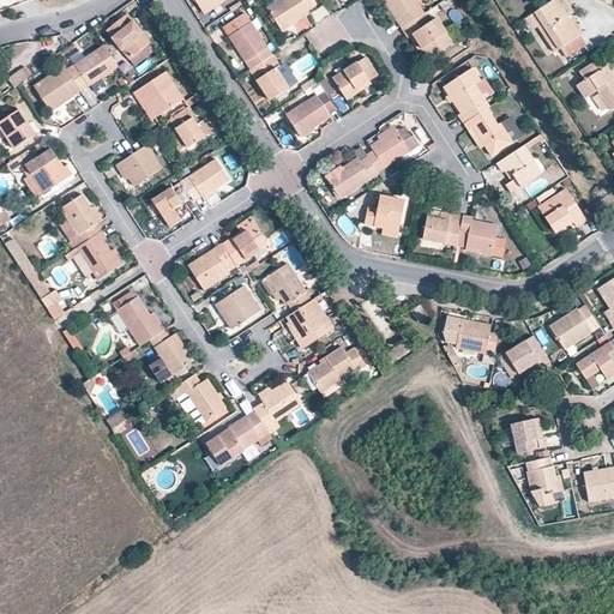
[(194,0),(205,14),(227,0),(194,0)]
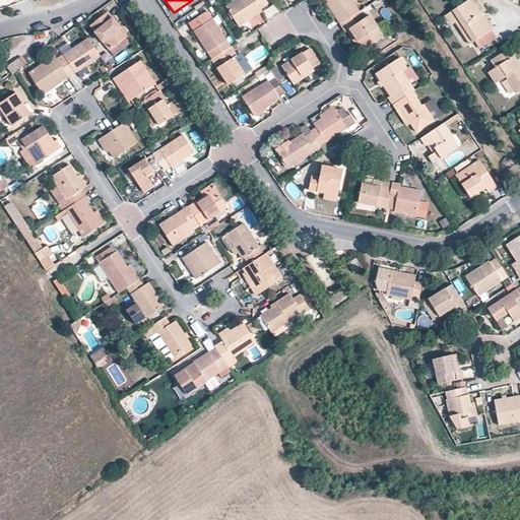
[(261,9),(267,5),(263,0),(234,0),(225,6),(239,27),(262,11),(261,9)]
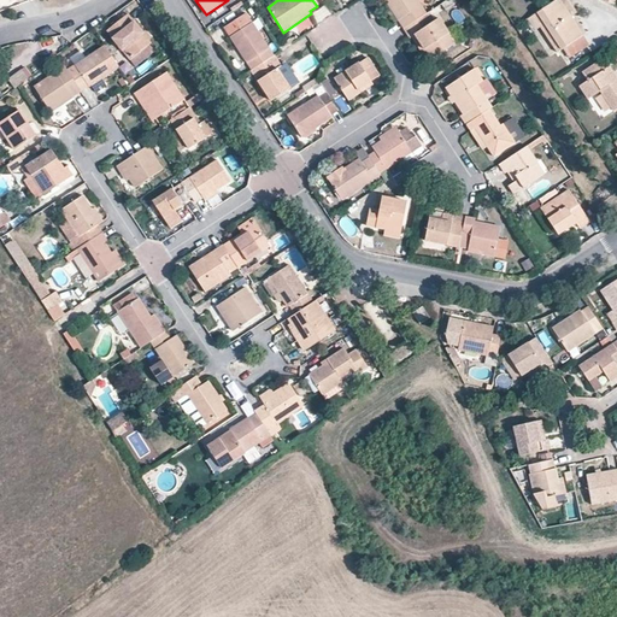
[(427,13),(417,0),(383,0),(404,29),(427,13)]
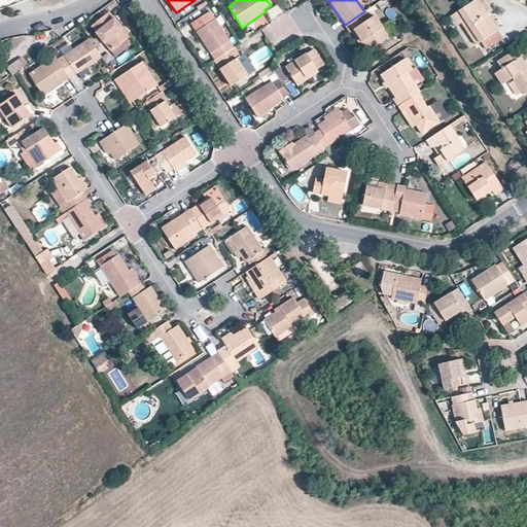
[(481,41),(498,30),(488,15),(483,8),(478,0),(473,0),(454,13),(461,23),(476,45),(481,41)]
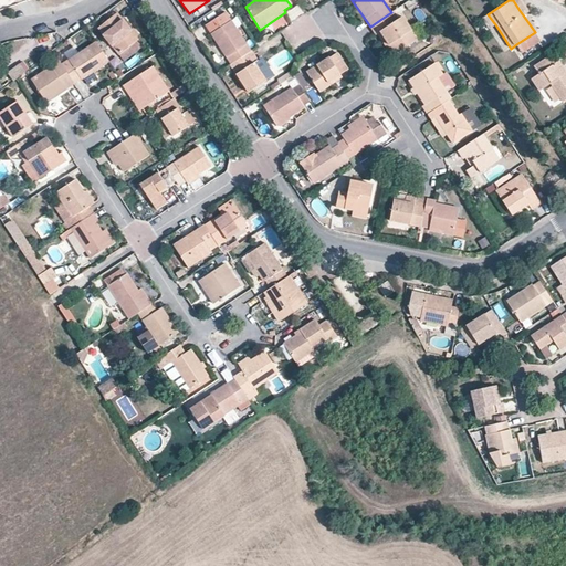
[(286,12),(291,21),(302,14),(297,7),(286,12)]
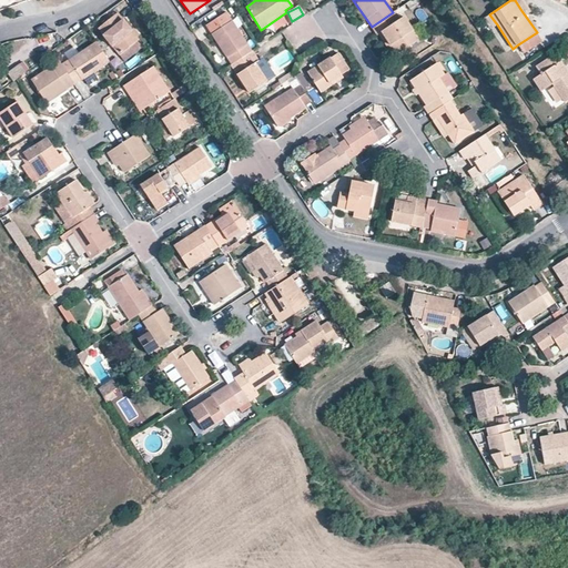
[(226,58),(249,43),(226,11),(205,26),(226,58)]
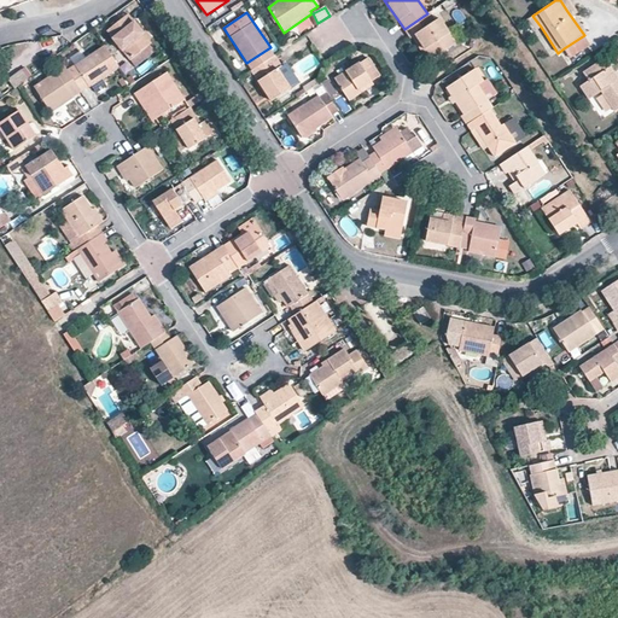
[(456,42),(439,17),(435,21),(430,12),(404,29),(409,38),(410,38),(421,53),(425,51),(431,60),(456,42)]
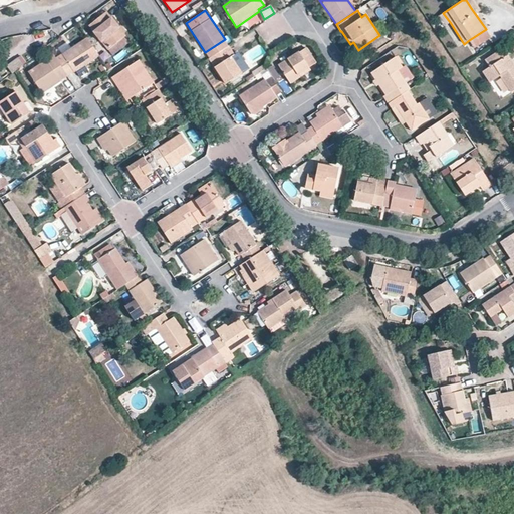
[(88,26),(107,50),(124,37),(125,36),(106,11),(88,26)]
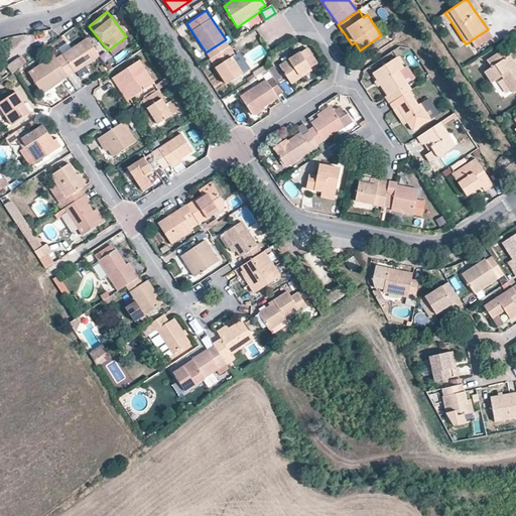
[(452,22),(444,13),(439,16),(445,26),(452,22)]
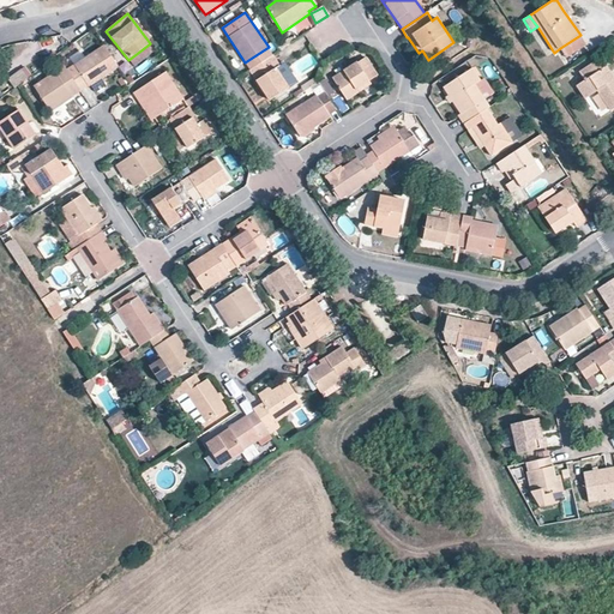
[(581,35),(560,48),(567,58),(587,44),(581,35)]
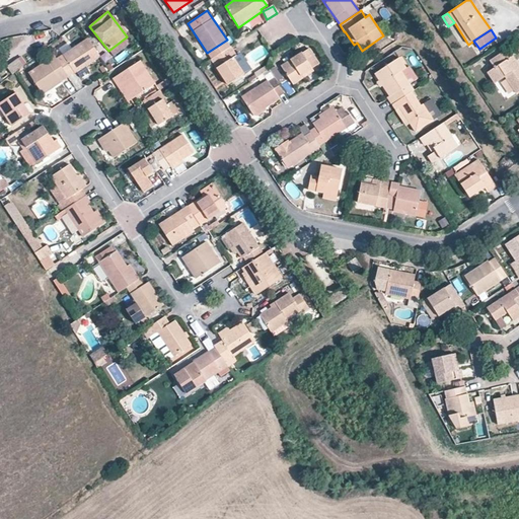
[(87,65),(100,57),(87,38),(56,59),(68,77),(74,73),(75,73),(87,65)]
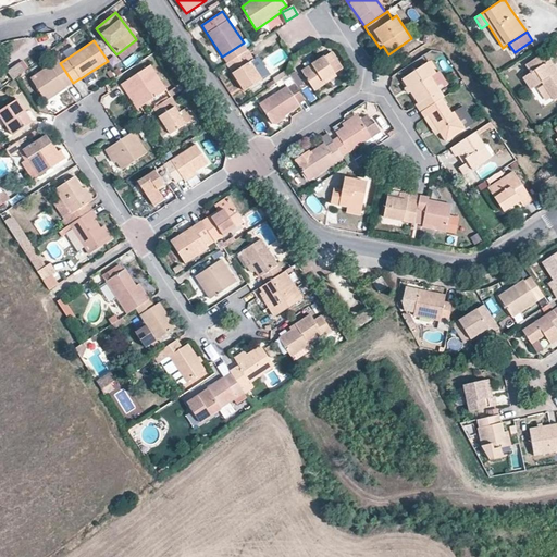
[(122,61),(139,47),(135,40),(116,54),(122,61)]
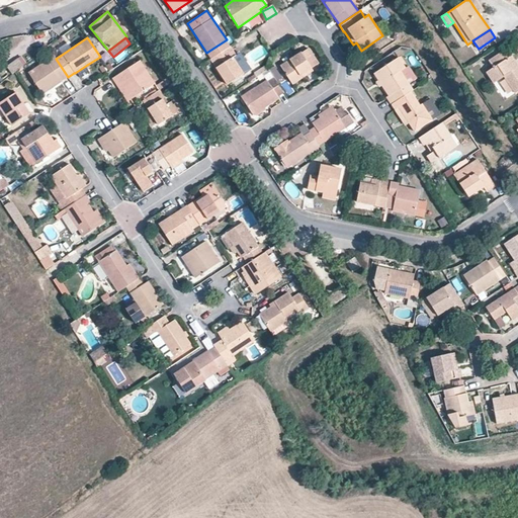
[(244,74),(233,57),(236,55),(231,47),(210,60),(227,85),(244,74)]
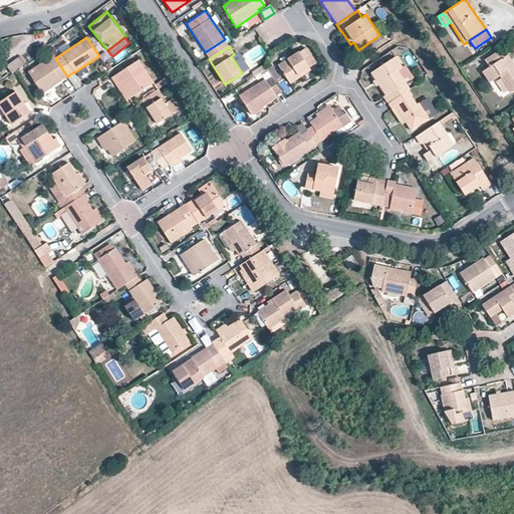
[(278,65),(290,83),(300,77),(298,75),(309,68),(308,67),(316,62),(306,47),(278,65)]
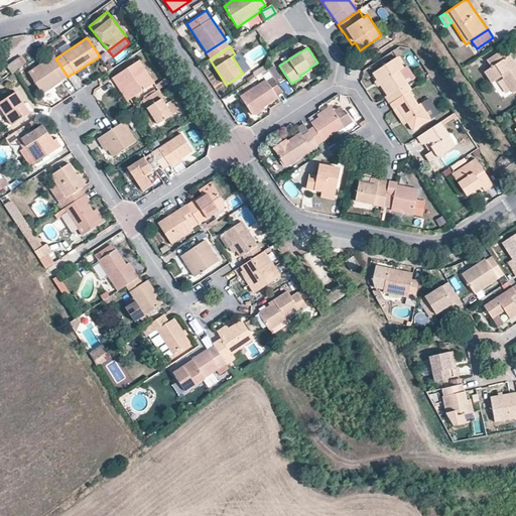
[(251,69),(240,50),(235,54),(232,56),(243,74),(251,69)]
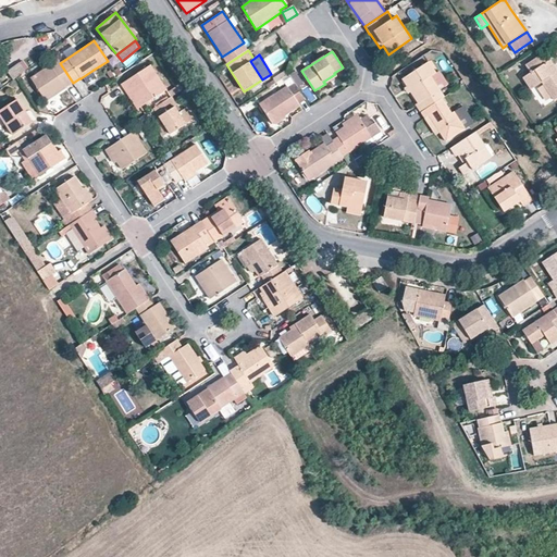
[(553,100),(556,97),(556,71),(553,74),(551,70),(545,62),(540,56),(525,65),(530,72),(522,77),(530,89),(541,83),(553,100)]
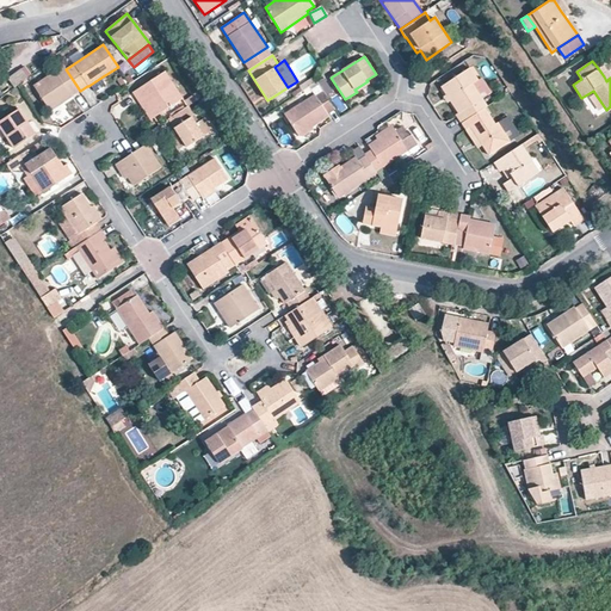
[(80,91),(63,66),(34,85),(49,111),(80,91)]
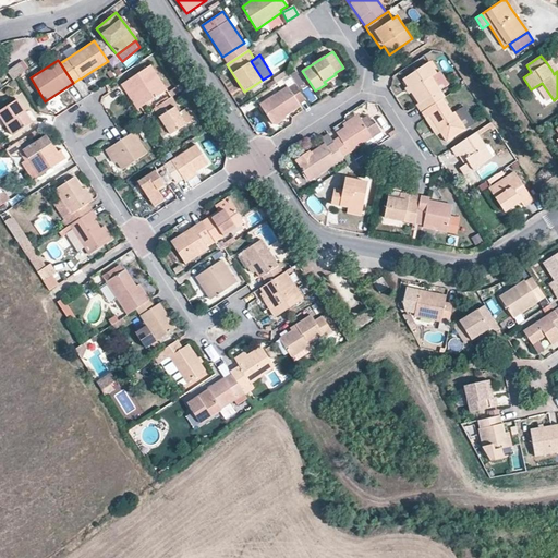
[(557,71),(550,60),(546,62),(552,70),(554,74),(557,71)]
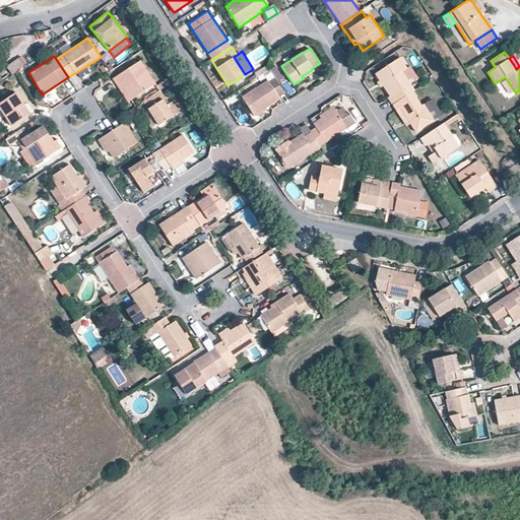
[(410,83),(402,71),(407,68),(400,57),(375,74),(379,80),(377,82),(380,87),(383,86),(389,95),(387,98),(392,105),(412,91),(414,90),(410,83)]
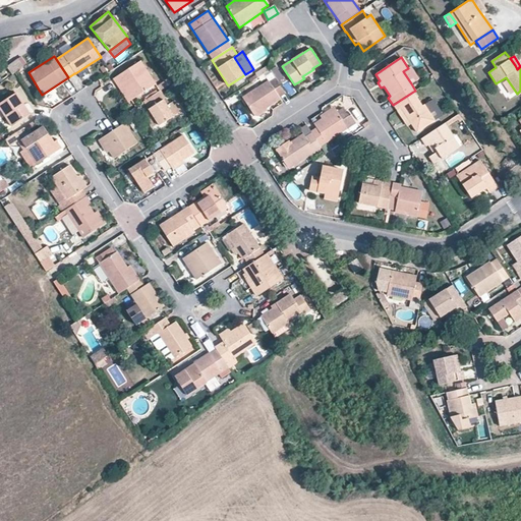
[(18,58),(8,66),(13,74),(24,66),(18,58)]
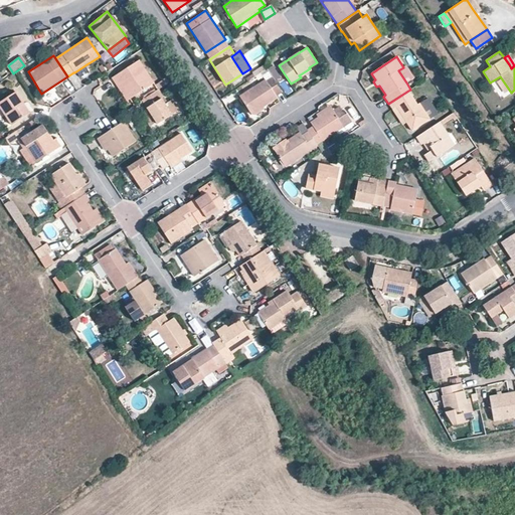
[(157,90),(139,60),(112,77),(127,102),(130,99),(134,106),(141,101),(155,92),(157,90)]
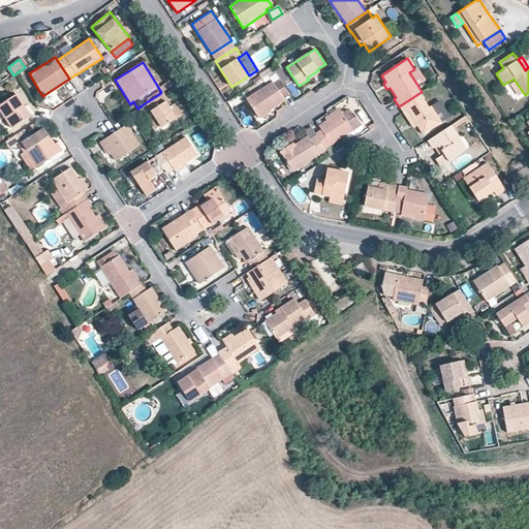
[(89,66),(76,74),(80,81),(92,72),(89,66)]
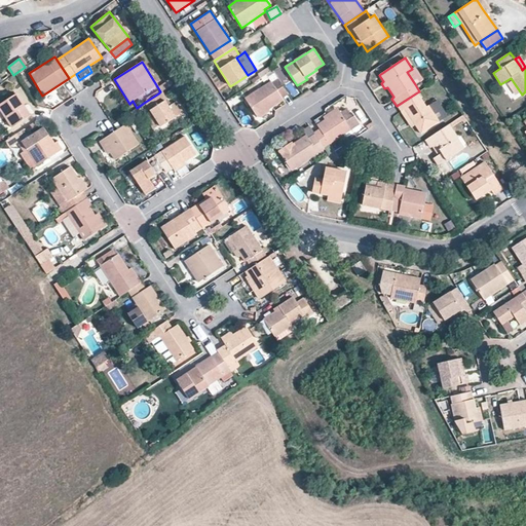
[(288,80),(278,67),(272,71),(276,77),(282,84),(288,80)]
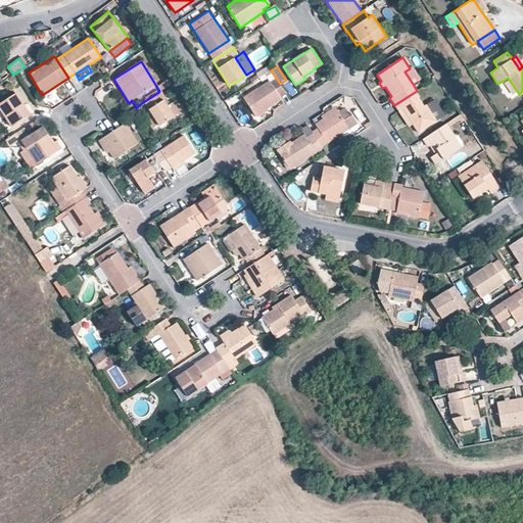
[(419,80),(411,67),(410,68),(405,72),(413,84),(419,80)]
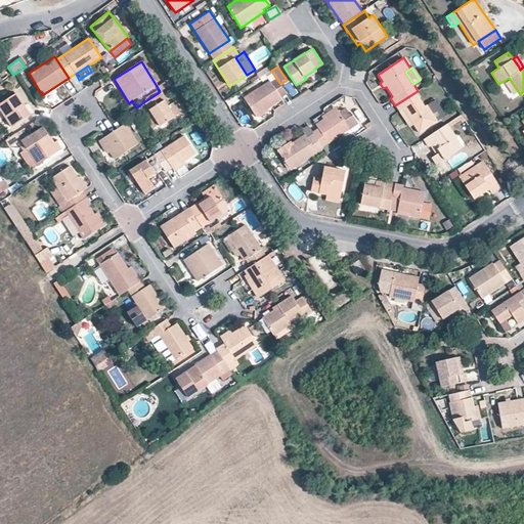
[(309,85),(320,78),(315,70),(304,77),(306,79),(309,85)]
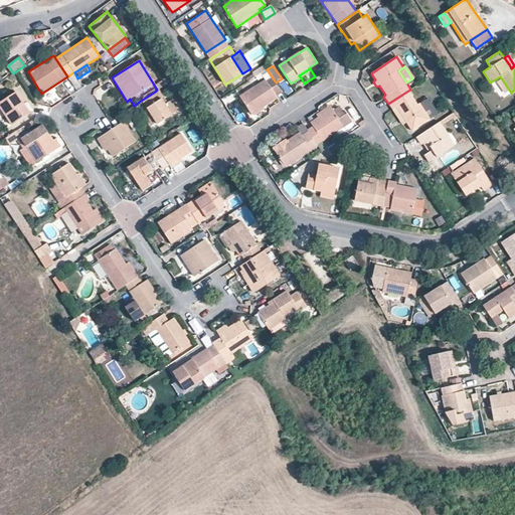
[(276,97),(283,93),(271,75),(239,96),(251,114),(255,115),(265,109),(263,107),(277,98),(276,97)]
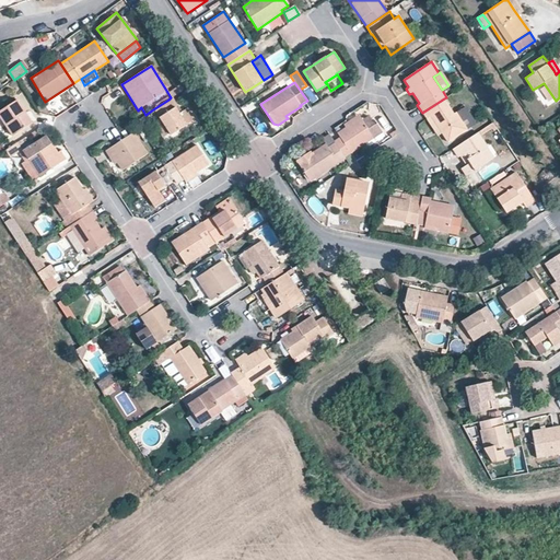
[(178,105),(173,96),(171,97),(168,100),(174,108),(176,106),(178,105)]
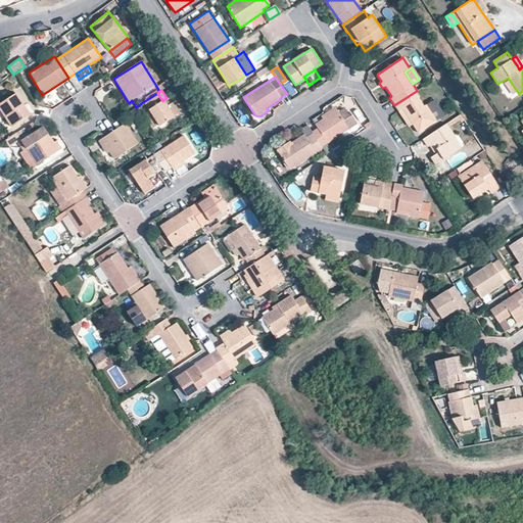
[(436,121),(426,104),(424,105),(415,92),(394,105),(397,110),(401,108),(411,122),(418,133),(436,121)]
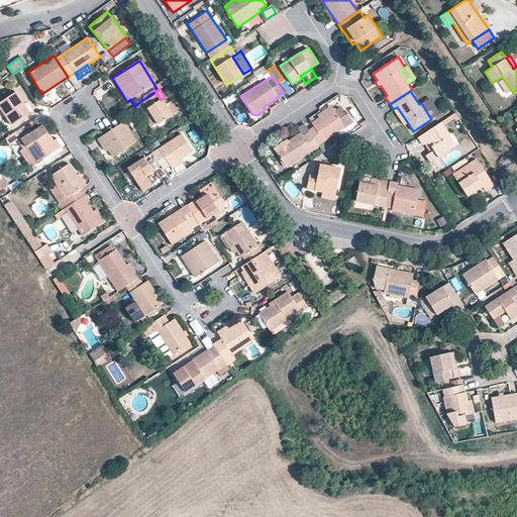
[(0,102),(0,108),(11,126),(30,114),(16,92),(0,102)]
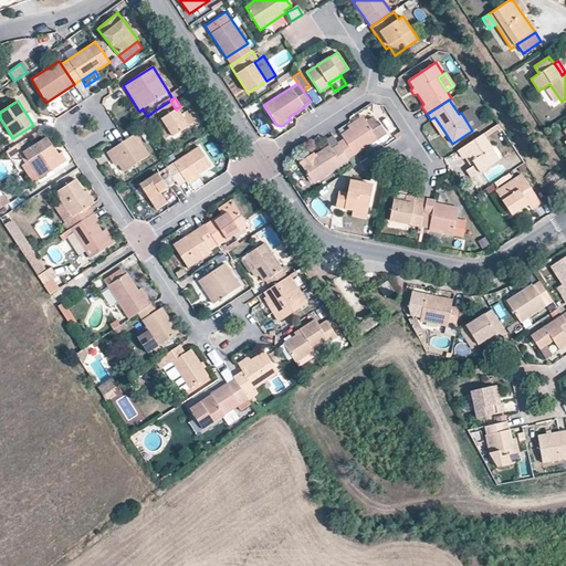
[(197,121),(189,109),(181,114),(178,107),(176,109),(170,101),(155,111),(161,119),(171,135),(173,136),(197,121)]
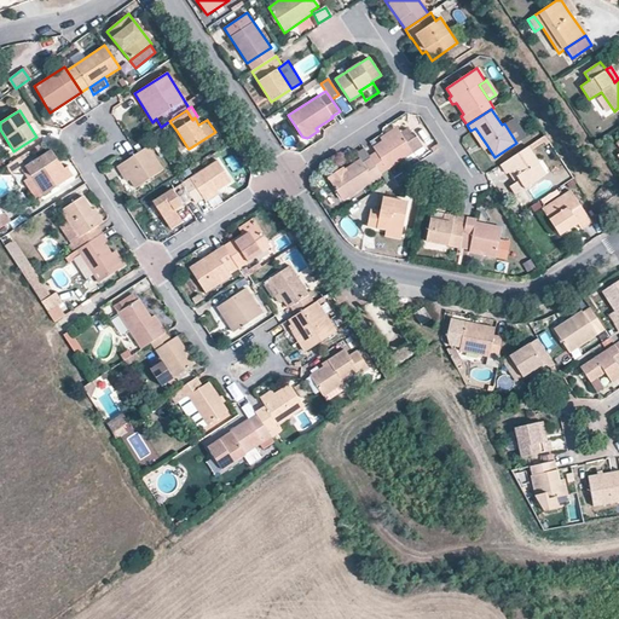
[(371,145),(372,148),(399,131),(398,127),(371,145)]
